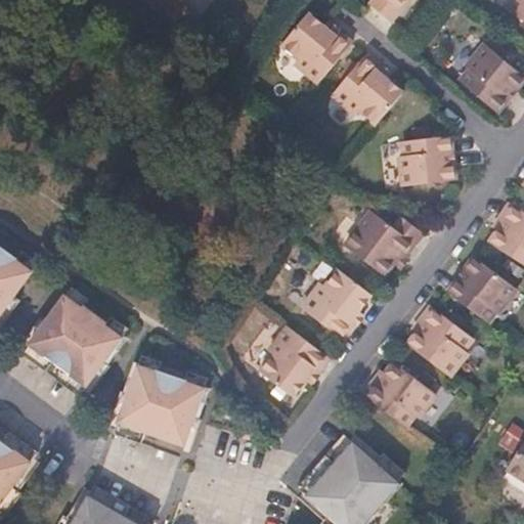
[(370,0),(368,3),(393,25),(411,1),(410,0),(370,0)]
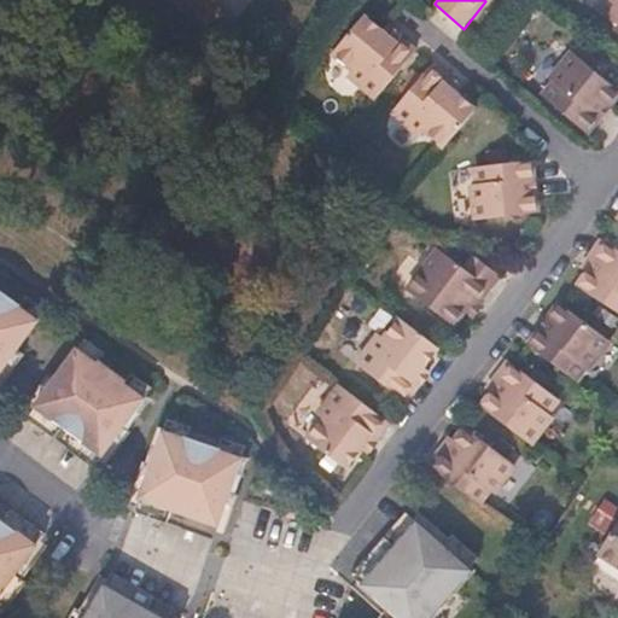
[(617,0),(605,0),(598,12),(617,24),(617,0)]
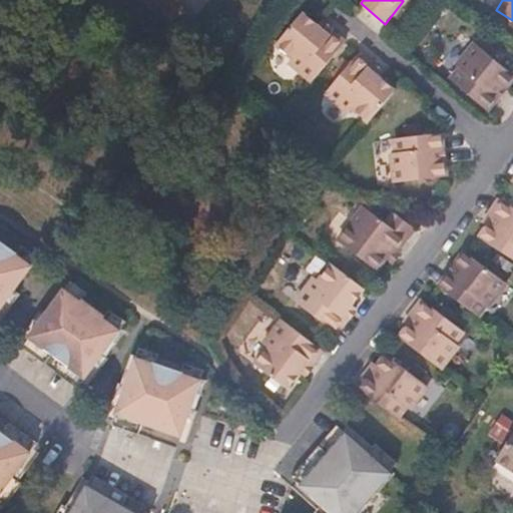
[(348,41),(336,31),(330,38),(319,28),(302,13),(275,46),(291,59),(290,62),(313,81),(348,41)]
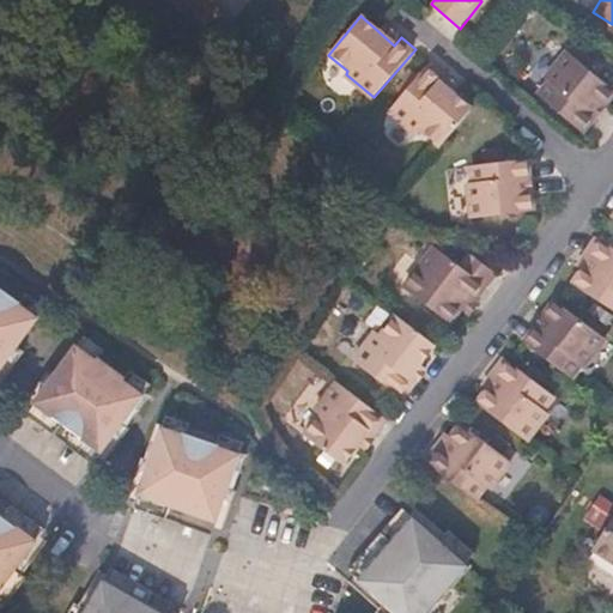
[(401,37),(388,25),(381,34),(394,46),(401,37)]
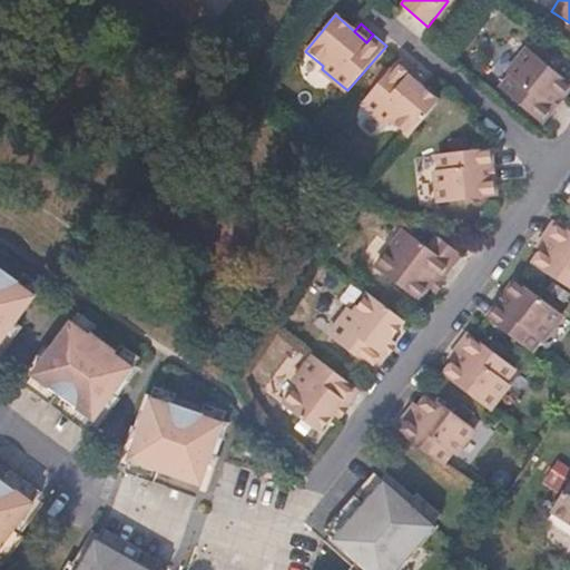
[(569,87),(569,82),(529,48),(508,72),(509,75),(499,87),(541,123),(551,111),(547,107),(556,97),(560,100),(569,87)]
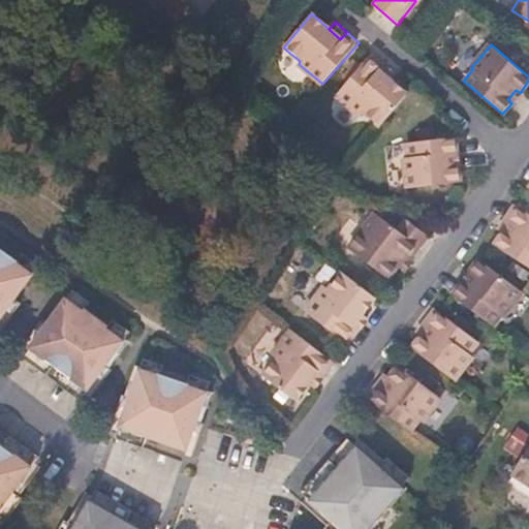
[(407,95),(391,82),(377,71),(383,63),(372,54),(336,96),(361,116),(363,114),(379,128),(407,95)]
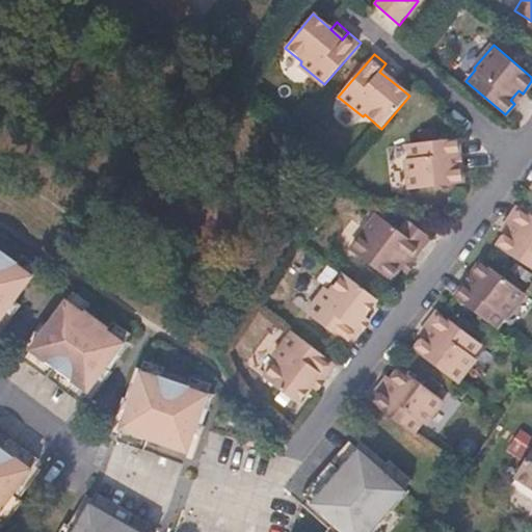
[(386,63),(379,72),(393,82),(399,75),(386,63)]
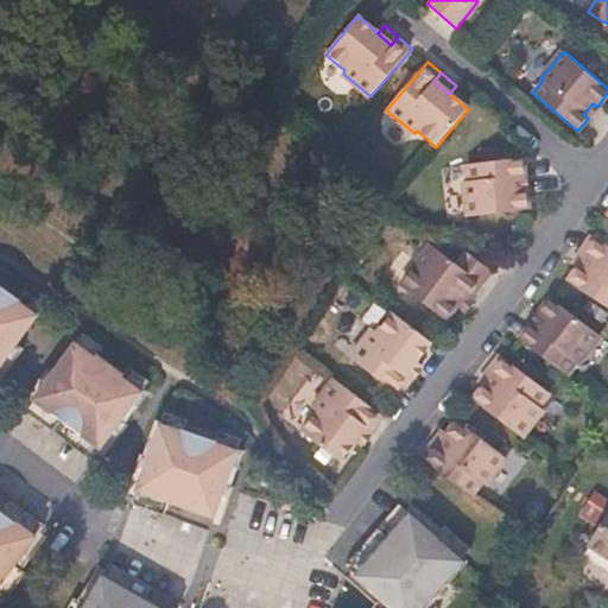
[(583,114),(588,119),(597,107),(593,103),(583,114)]
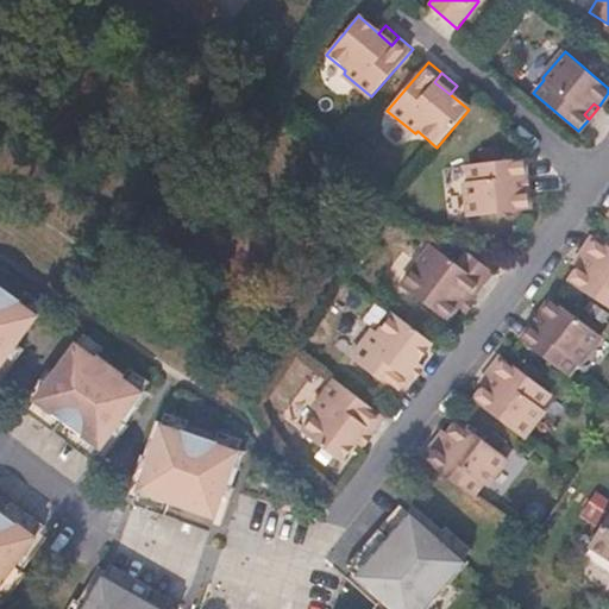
[(522,190),(520,176),(526,175),(523,158),(465,164),(468,182),(465,182),(469,217),(531,211),(528,189),(522,190)]
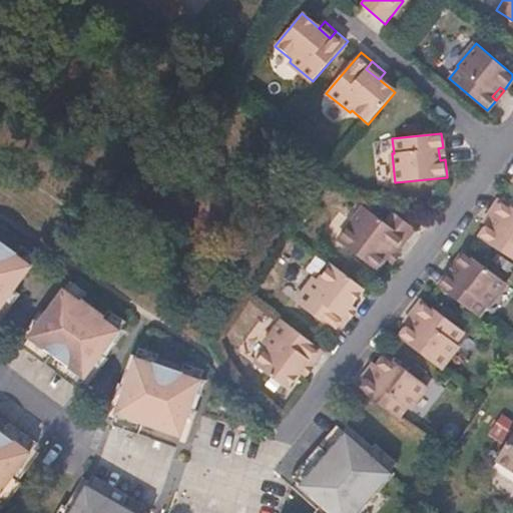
[(503,200),(500,199),(484,224),(488,226),(496,213),(495,213),(503,200)]
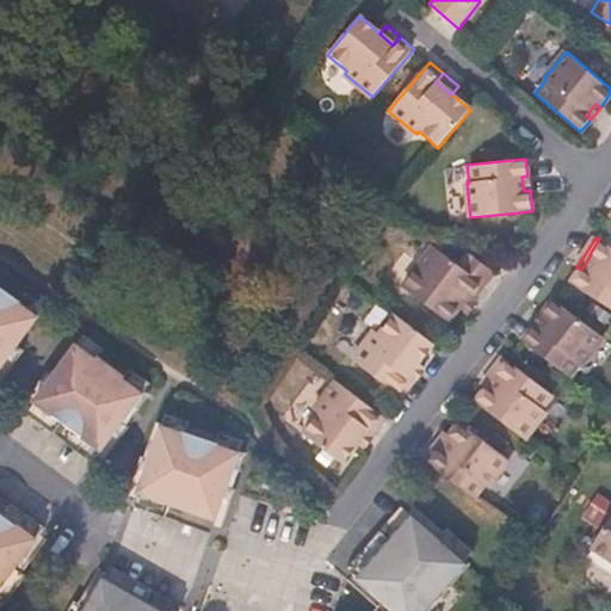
[(610,247),(599,239),(590,254),(591,254),(581,270),(572,283),(610,308),(610,247)]
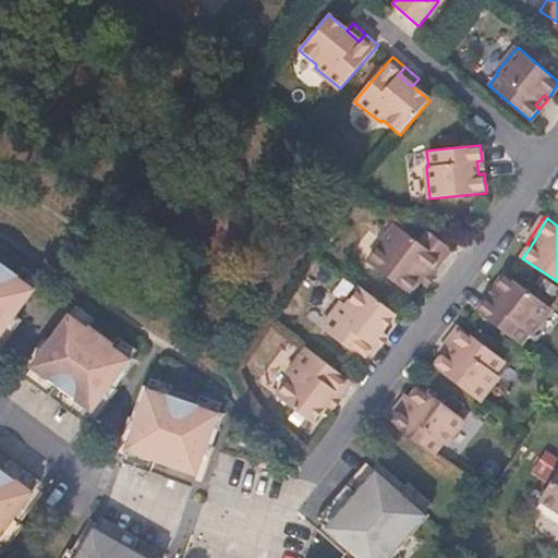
[(435,275),(453,250),(427,229),(419,241),(397,225),(368,263),(412,296),(422,282),(431,271),(435,275)]
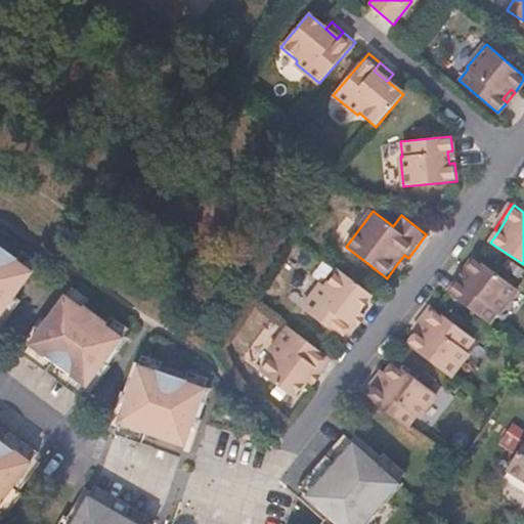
[(8,306),(33,272),(15,260),(17,258),(0,245),(0,329),(0,330),(14,310),(8,306)]
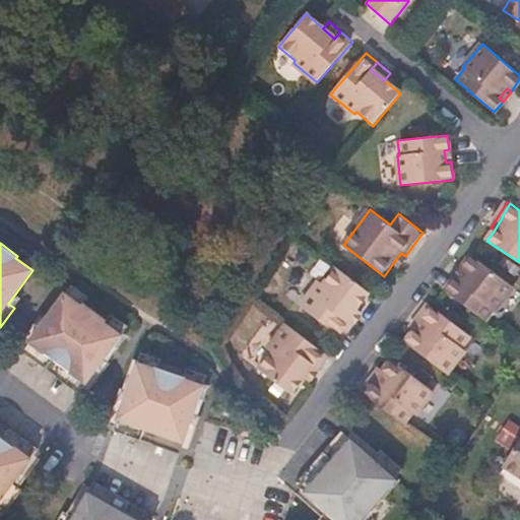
[(17,256),(15,258),(33,270),(39,261),(22,249),(17,256)]
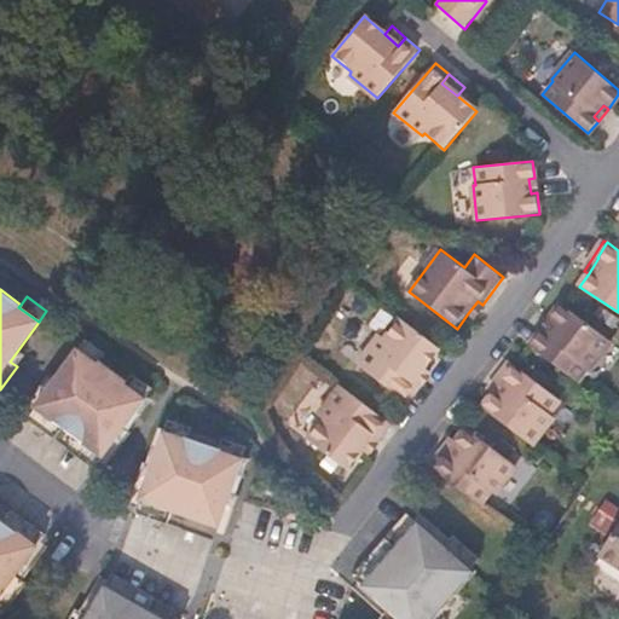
[(475,318),(485,306),(482,305),(478,301),(468,313),(475,318)]
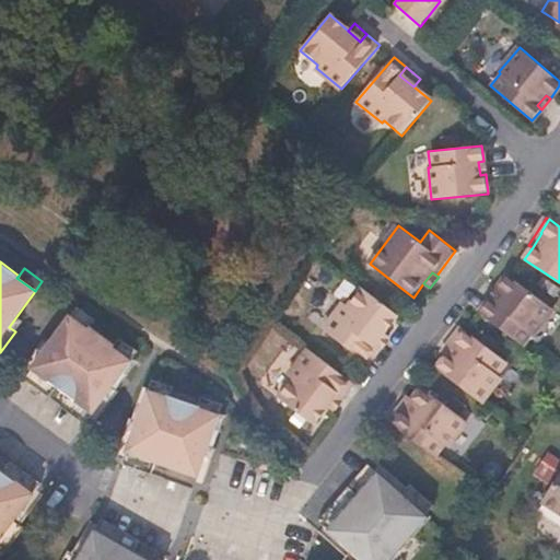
[(553,308),(509,275),(497,290),(501,293),(492,304),(488,301),(479,312),(525,348),(534,335),(553,308)]
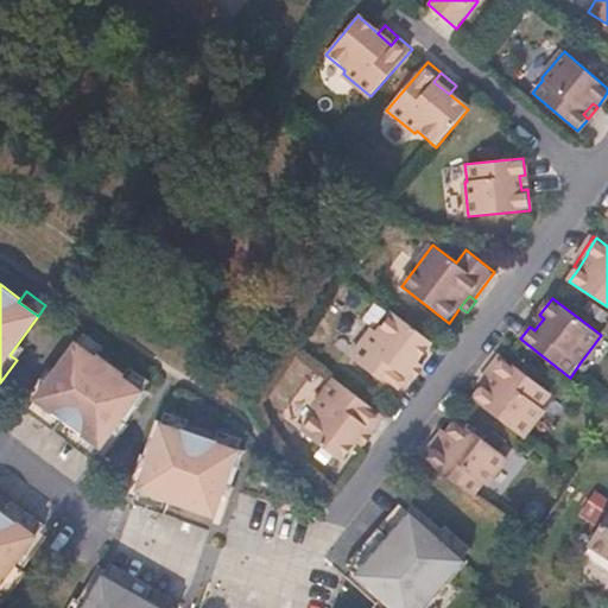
[(416,361),(431,342),(393,312),(378,333),(373,329),(352,359),(398,394),(410,380),(404,377),(416,361)]
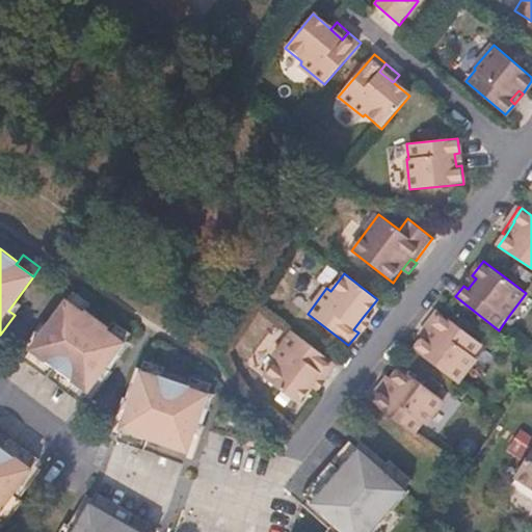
[(472,275),(463,286),(468,289),(476,278),(472,275)]
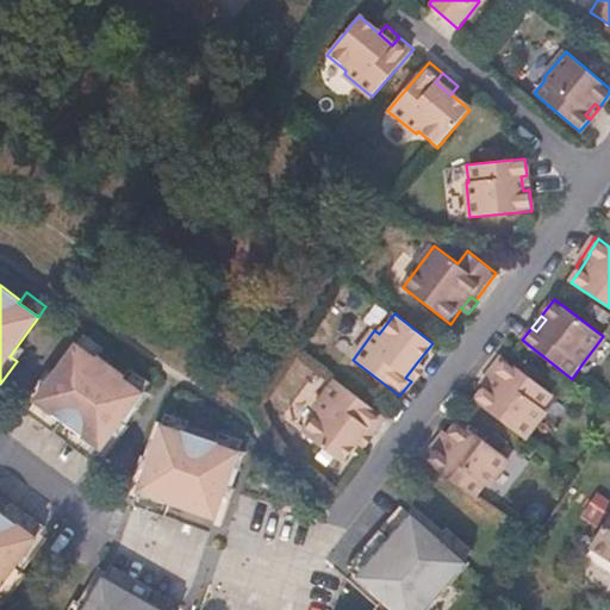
[(105,347),(86,332),(78,343),(97,358),(99,355),(105,347)]
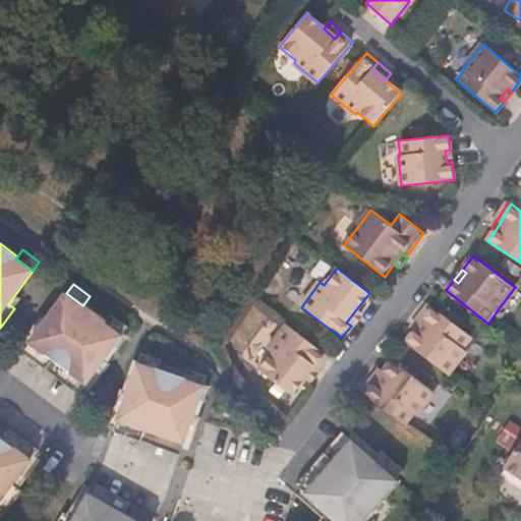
[(98,367),(122,335),(106,324),(108,321),(84,303),(82,305),(66,293),(42,326),(36,322),(22,340),(29,345),(41,354),(44,350),(75,373),(72,378),(84,387),(91,391),(104,372),(98,367)]
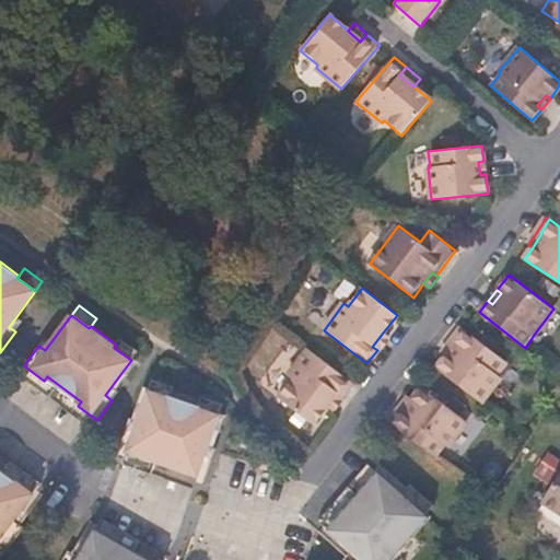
[(465,329),(462,327),(442,353),(446,357),(456,343),(455,343),(465,329)]
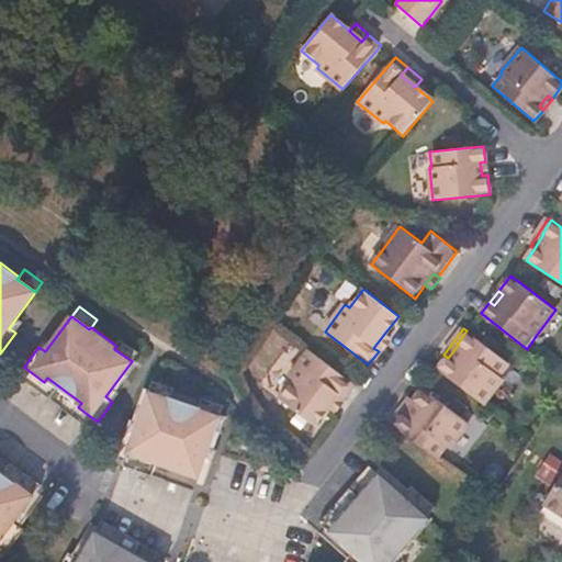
[(501,378),(510,364),(467,330),(457,345),(458,345),(448,358),(438,370),(483,404),(503,379),(501,378)]
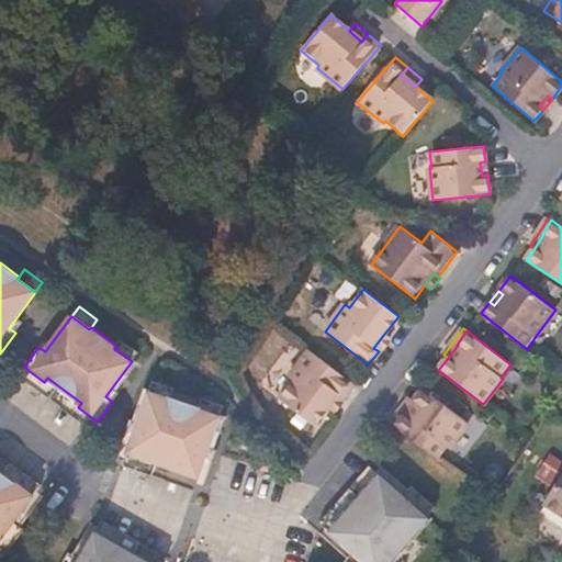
[(390,337),(384,334),(373,348),(379,351),(390,337)]
